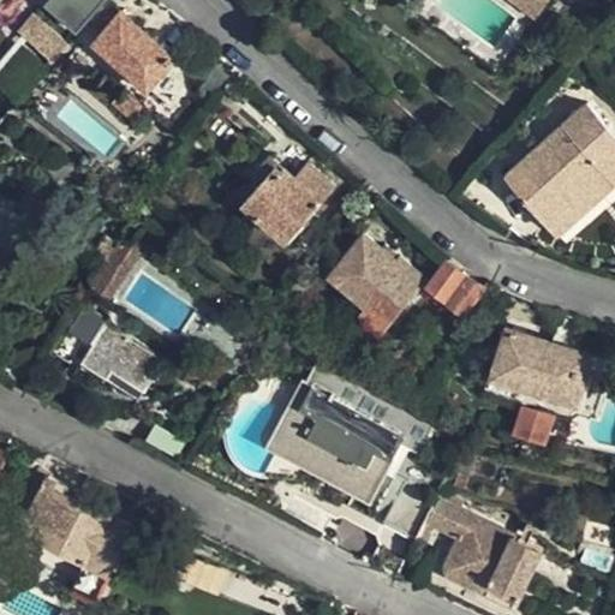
[(84,30),(109,0),(60,0),(55,6),(84,30)]
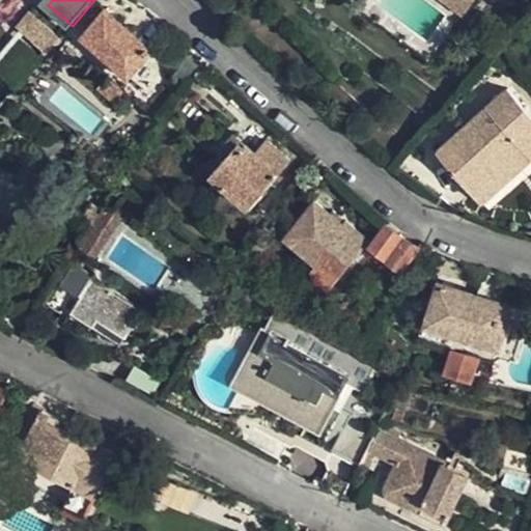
[(102,16),(84,36),(130,76),(170,29),(137,0),(99,0),(94,4),(103,12),(102,16)]
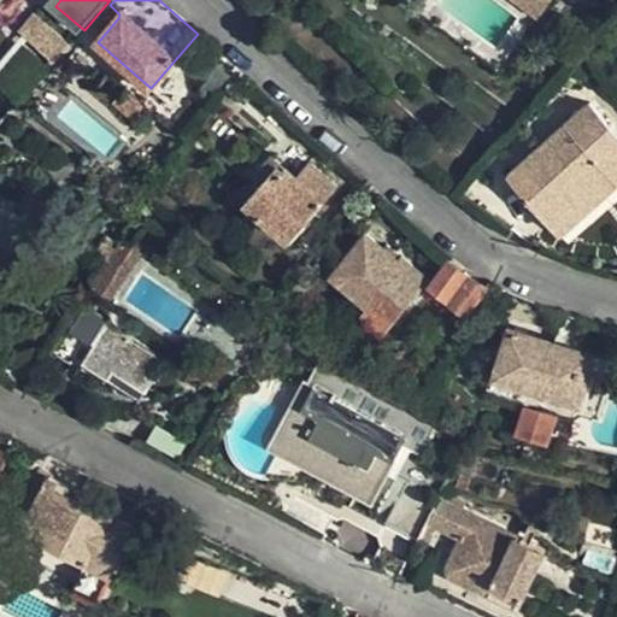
[(516,0),(540,17),(548,5),(542,0),(516,0)]
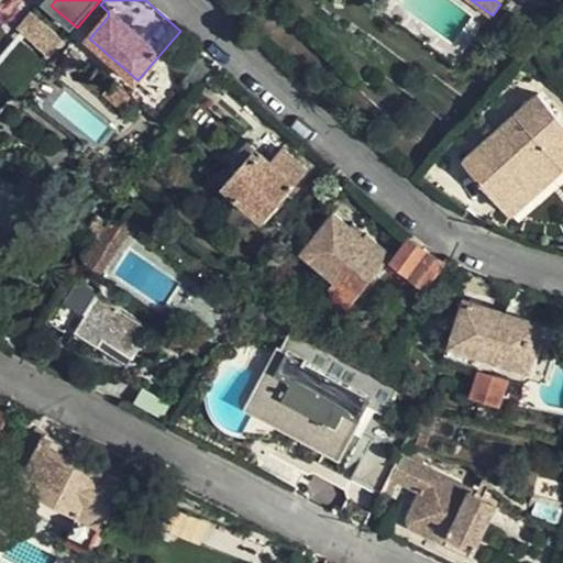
[(62,36),(30,10),(15,28),(47,55),(62,36)]
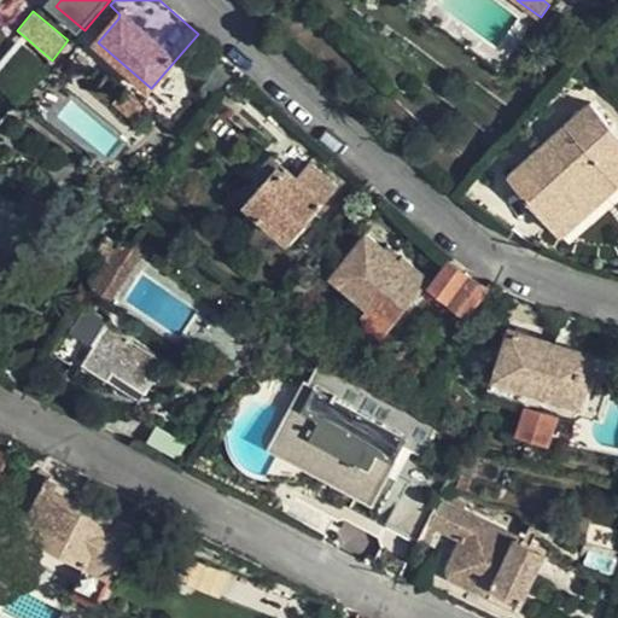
[(594,48),(594,54),(595,57),(598,59),(601,60),(606,59),(607,56),(608,53),(608,50),(605,46),(601,45),(596,45),(594,48)]
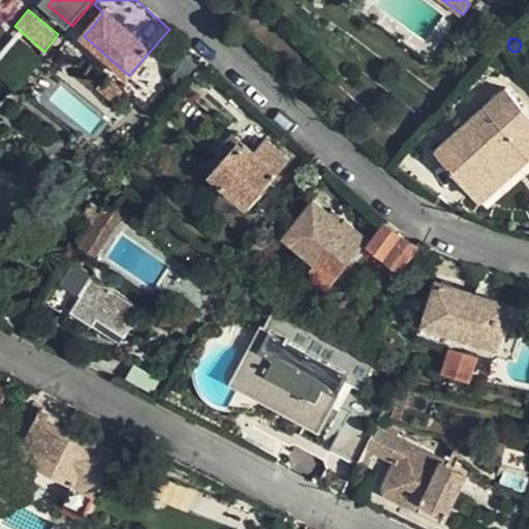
[(198,63),(188,55),(177,67),(187,76),(198,63)]
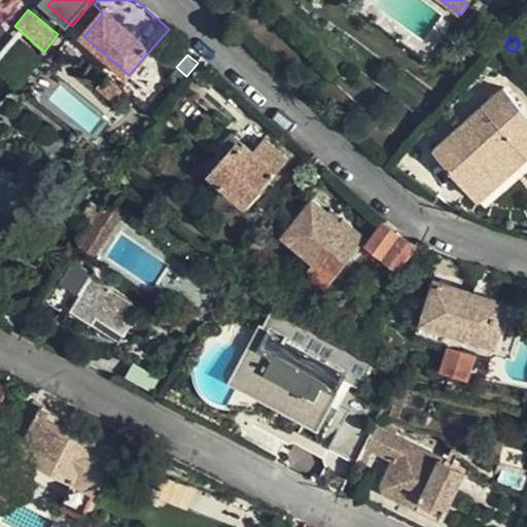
[(153,56),(125,90),(126,90),(147,109),(176,76),(153,56)]
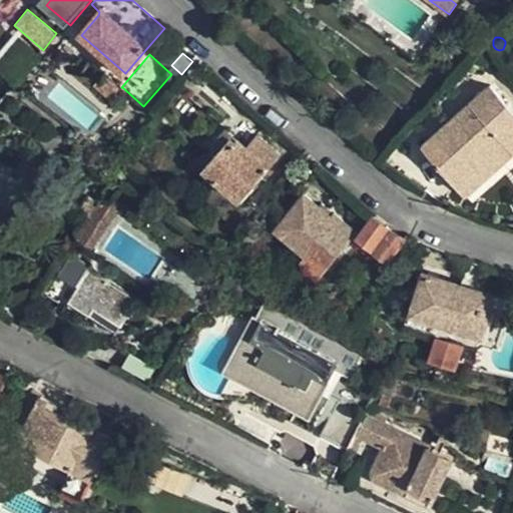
[(111,100),(122,87),(121,87),(107,74),(96,86),(111,100)]
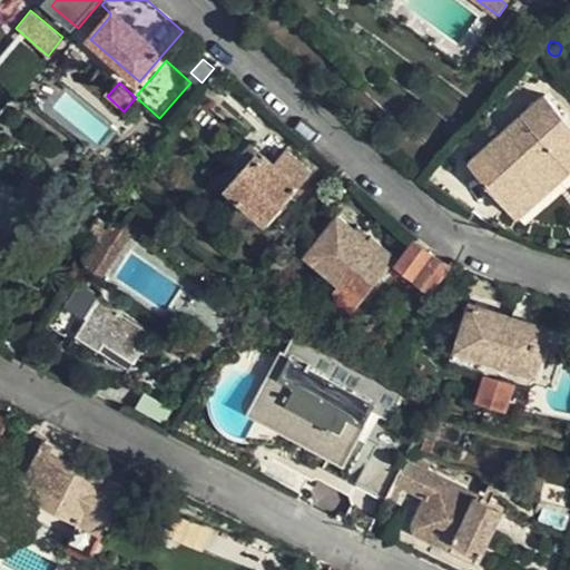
[(569,125),(544,97),(472,160),(520,215),(569,170),(569,125)]
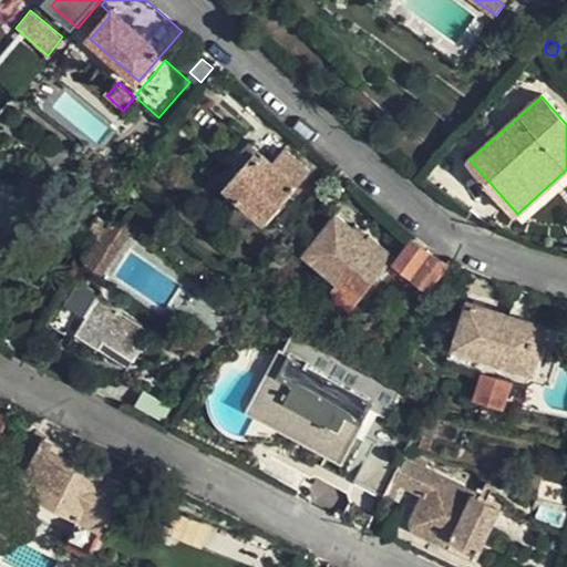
[(241,169),(227,186),(267,219),(309,171),(286,151),(275,163),(265,153),(263,155),(250,144),(240,155),(239,158),(238,162),(241,169)]
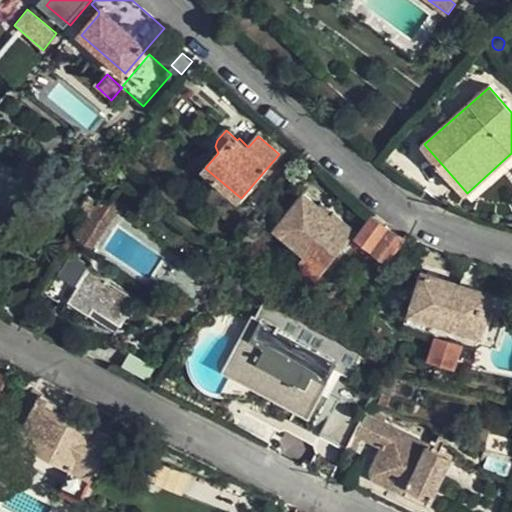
[(304,195),(276,230),(306,254),(302,260),(320,274),(356,232),(334,213),(331,217),(304,195)]
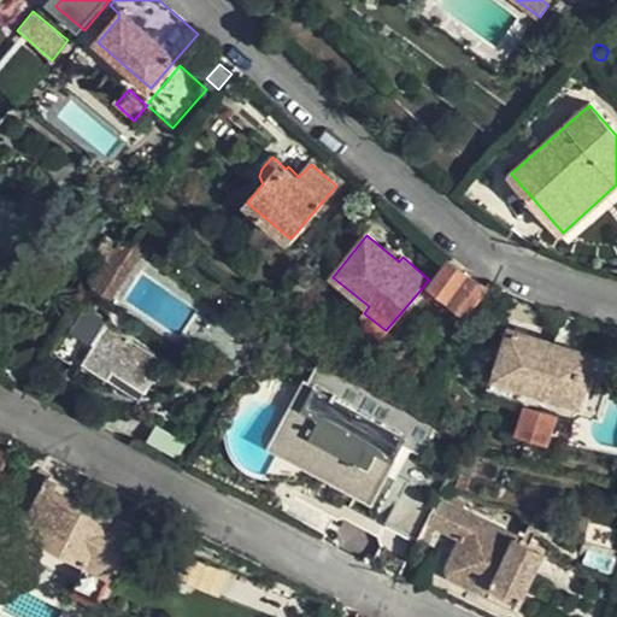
[(117,300),(142,257),(119,242),(112,257),(93,286),(117,300)]
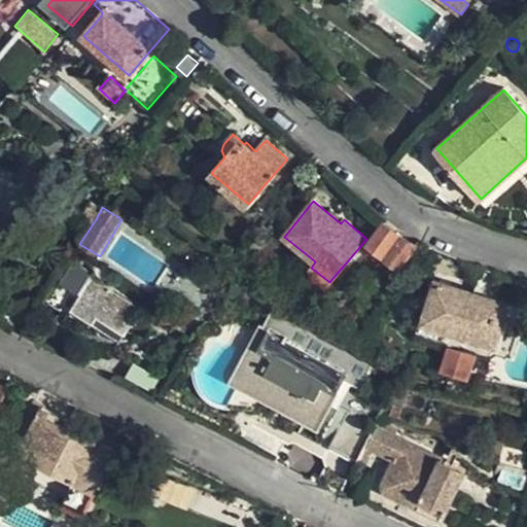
[(384,223),(374,239),(388,250),(400,235),(384,223)]
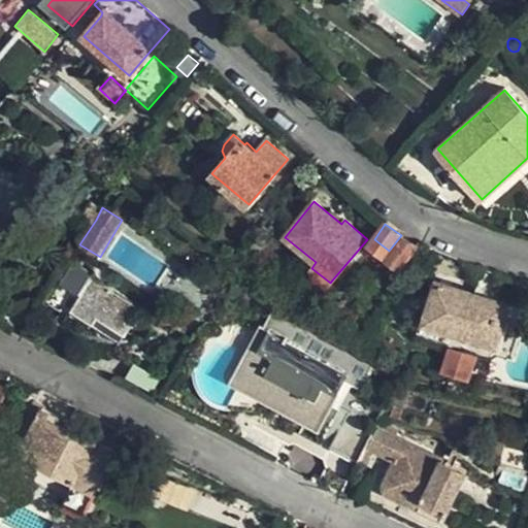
[(385,256),(389,251),(374,239),(369,244),(385,256)]
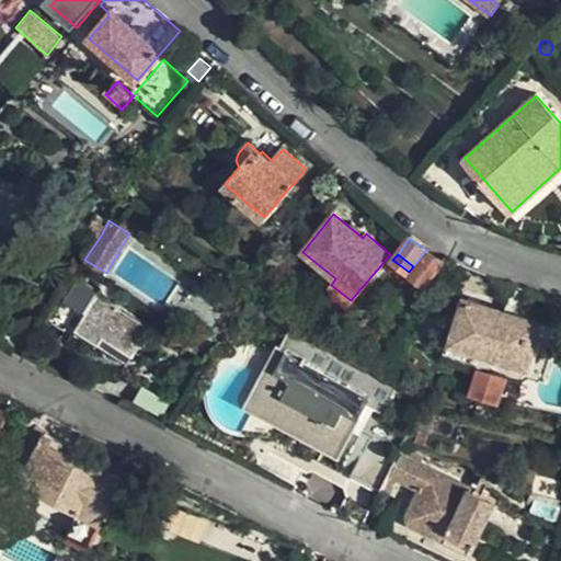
[(266,259),(259,270),(271,278),(279,267),(266,259)]
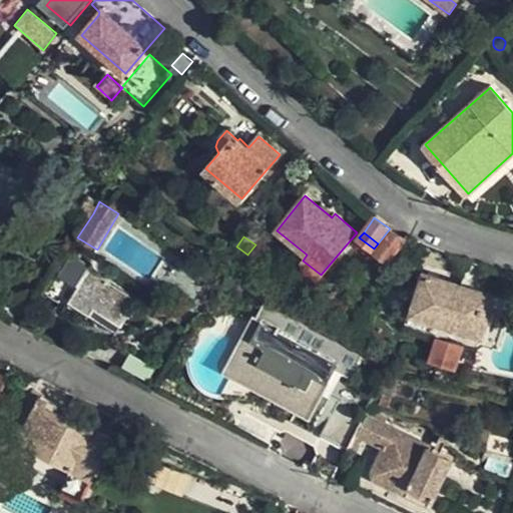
[(75,286),(88,265),(72,255),(59,276),(75,286)]
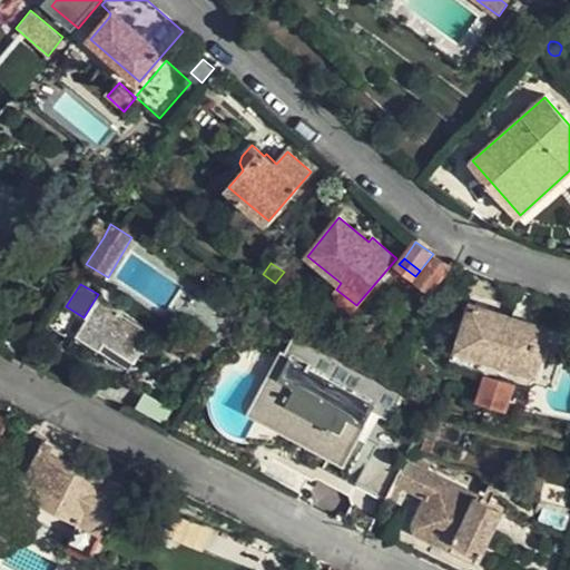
[(98,294),(84,317),(86,318),(77,334),(100,350),(105,343),(136,363),(154,333),(115,307),(121,294),(108,285),(101,296),(98,294)]
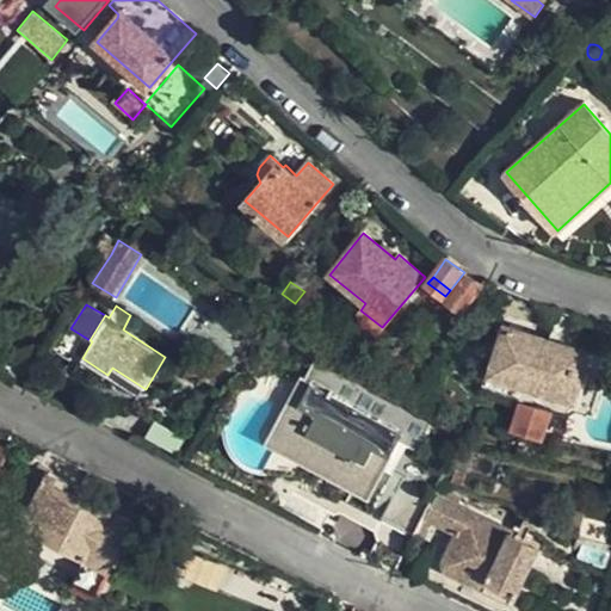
[(508,325),(494,371),(576,397),(591,351),(508,325)]
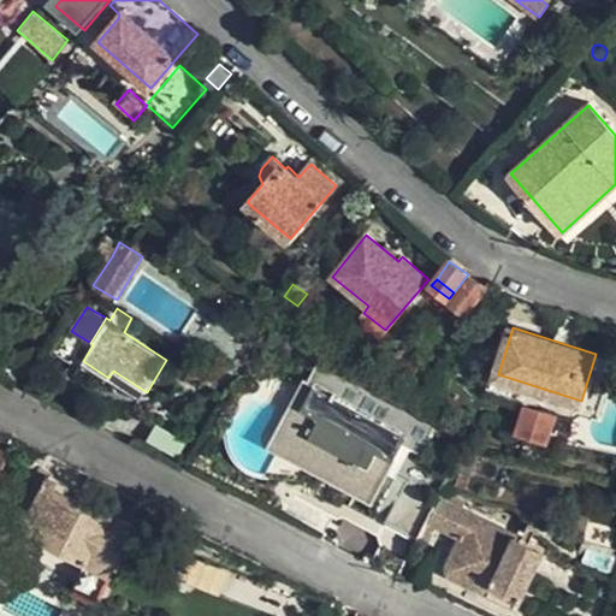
[(142,400),(147,392),(113,371),(108,378),(142,400)]
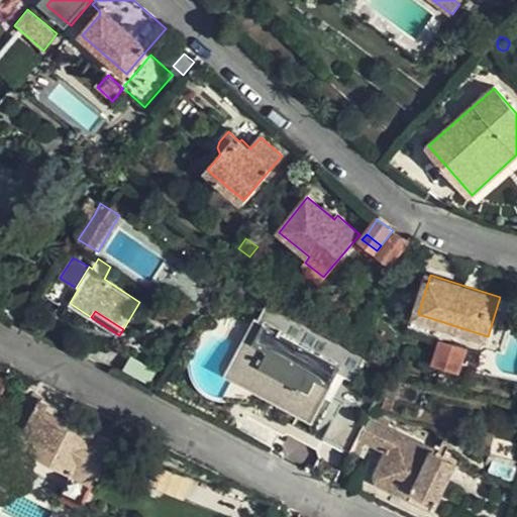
[(294,396),(288,407),(313,420),(340,367),(256,321),(233,363),(294,396)]
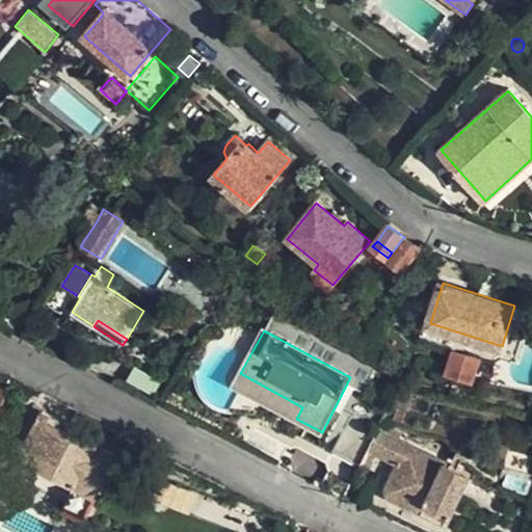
[(442,377),(472,387),(480,358),(450,350),(442,377)]
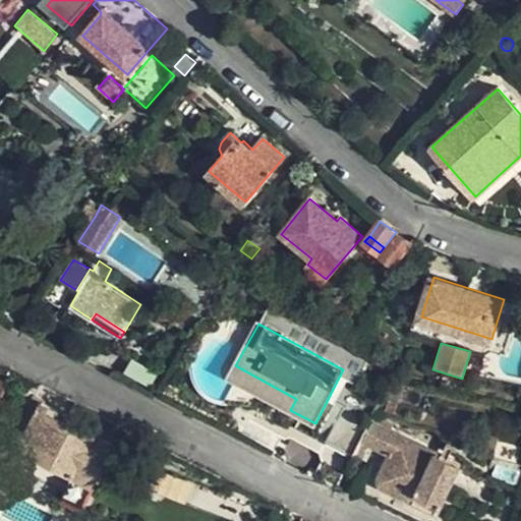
[(229,378),(290,410),(296,399),(235,365),(229,378)]
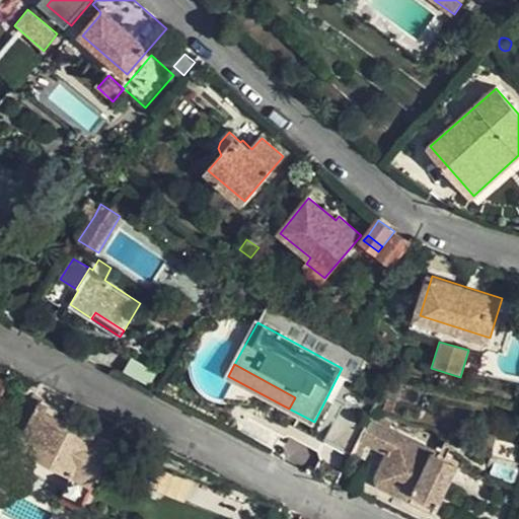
[(397,401),(390,398),(385,409),(393,412),(397,401)]
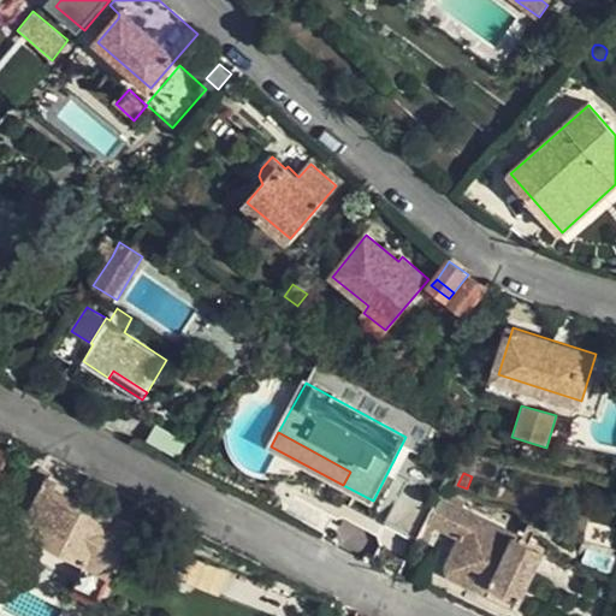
[(96,596),(132,523),(63,489),(65,485),(47,475),(30,511),(28,517),(28,523),(31,529),(87,557),(73,582),(96,596)]
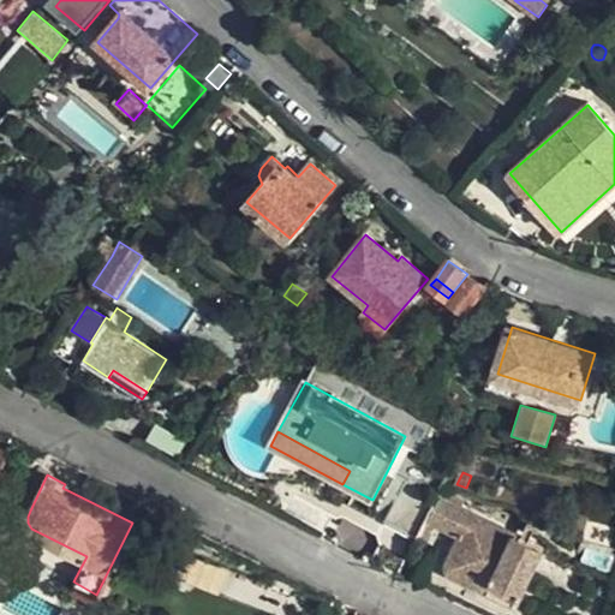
[(434,499),(405,484),(384,524),(413,539),(434,499)]
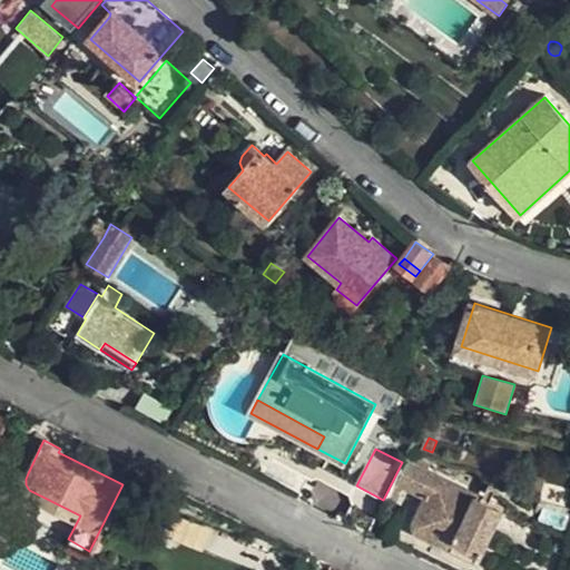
[(446,569),(477,569),(481,562),(463,554),(467,546),(484,554),(504,511),(408,464),(397,484),(405,489),(426,499),(415,523),(416,530),(423,534),(412,554),(428,562),(435,558),(445,561),(446,569)]
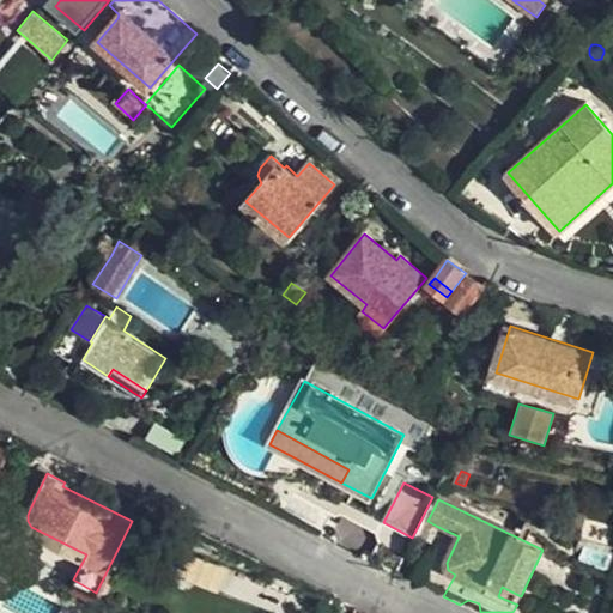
[(428,540),(436,526),(428,521),(420,536),(428,540)]
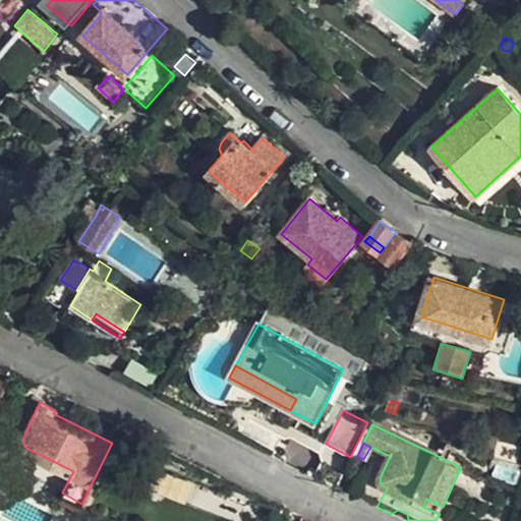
[(440,514),(443,507),(426,499),(423,507),(440,514)]
